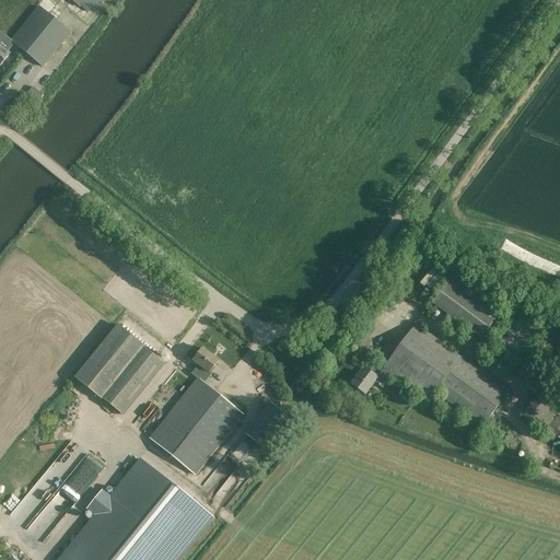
[(0,66),(10,54),(8,53),(14,44),(43,68),(71,33),(38,8),(12,38),(11,41),(7,37),(0,44),(0,66)]
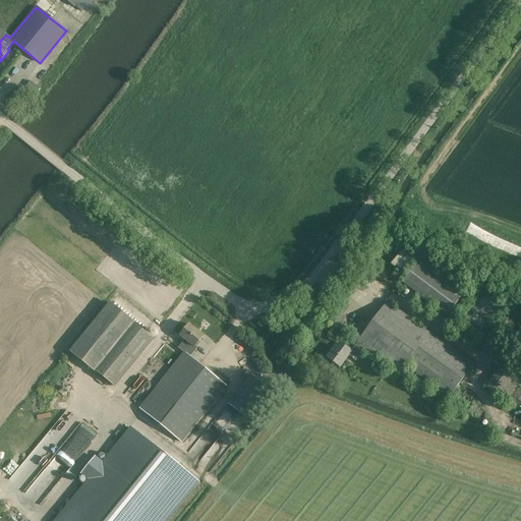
[(31,81),(26,85),(34,92),(37,94),(41,89),(38,87),(31,81)]
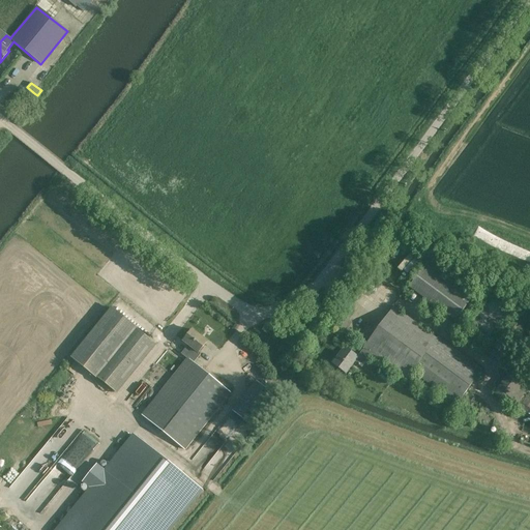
[(482,295),(477,292),(431,257),(409,288),(402,297),(406,300),(413,291),(460,325),(482,295)]
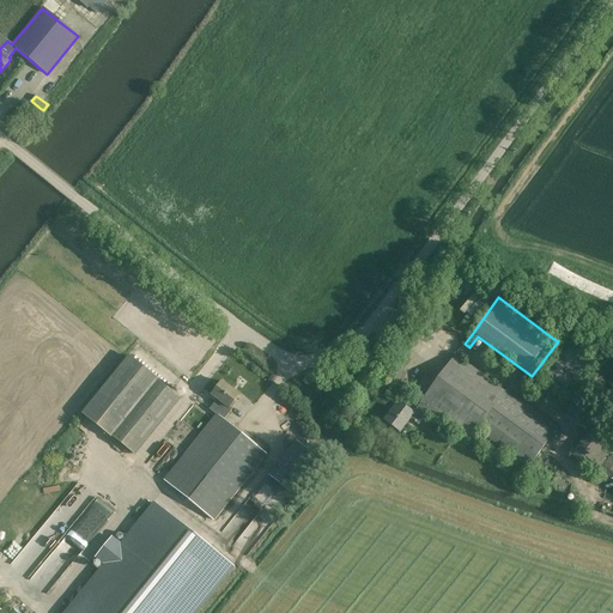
[(443,422),(448,425),(444,430),(455,438),(459,434),(468,439),(475,431),(526,468),(556,429),(504,390),(504,392),(456,356),(419,405),(436,416),(432,422),(441,426),(443,422)]
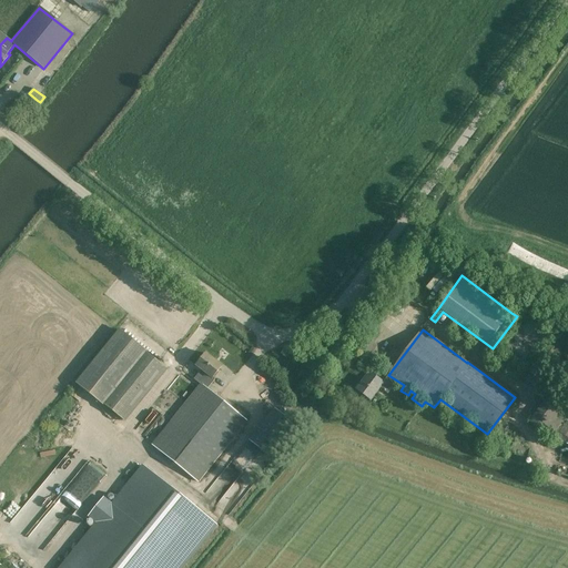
[(119,331),(77,383),(122,419),(164,368),(119,331)]
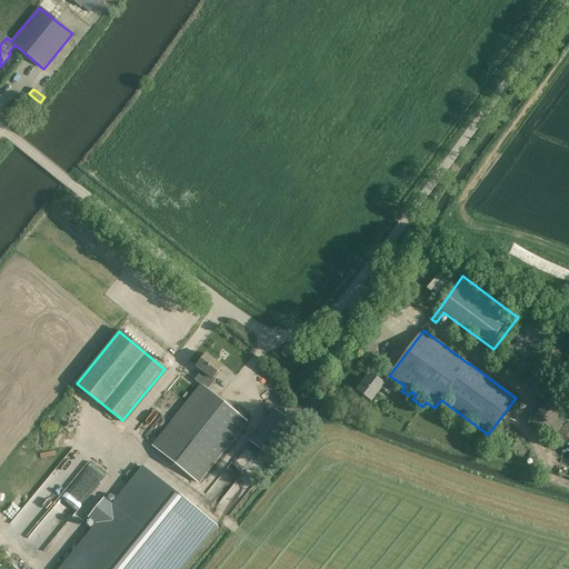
[(360,331),(351,345),(362,352),(371,340),(360,331)]
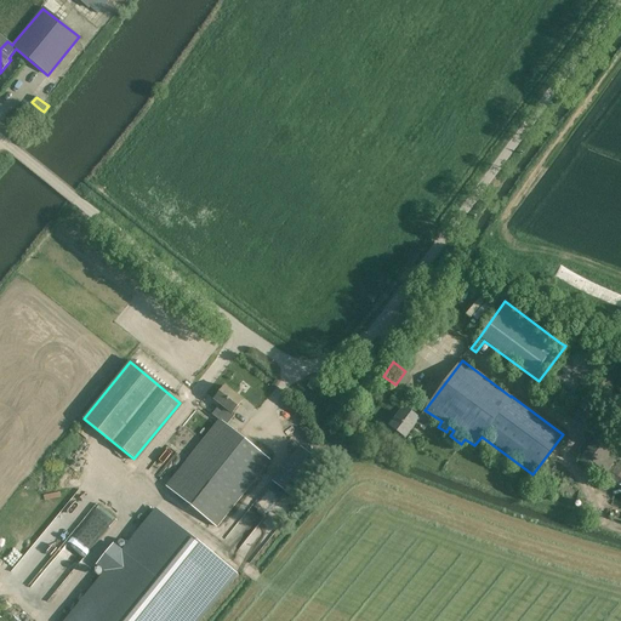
[(252,448),(223,423),(243,402),(226,387),(214,402),(218,406),(212,415),(218,421),(221,423),(167,489),(214,527),(262,471),(269,462),(269,461),(274,455),(257,442),(252,448)]
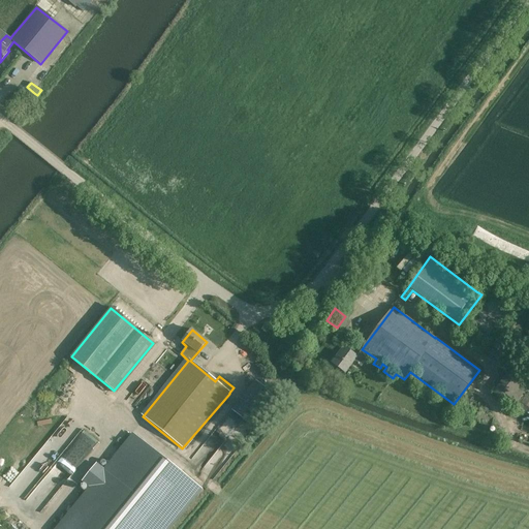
[(332,363),(340,369),(344,373),(352,362),(360,368),(366,359),(373,364),(376,359),(362,349),(356,356),(343,347),(332,363)]
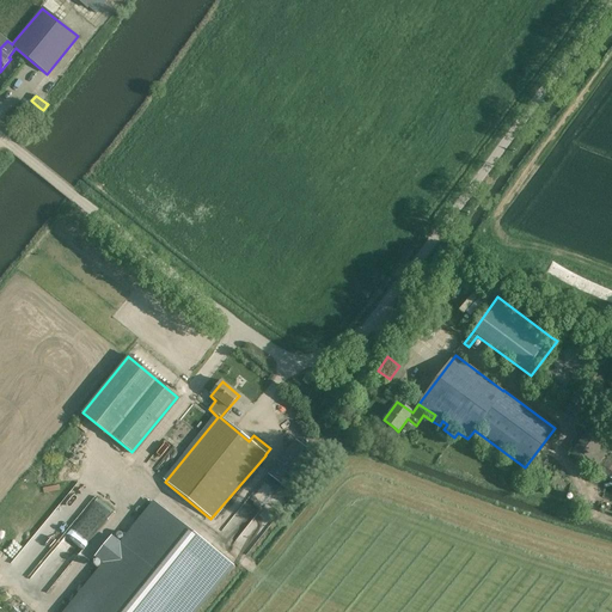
[(611,457),(609,454),(611,450),(611,439),(594,427),(571,457),(595,473),(604,481),(607,475),(611,478),(611,457)]
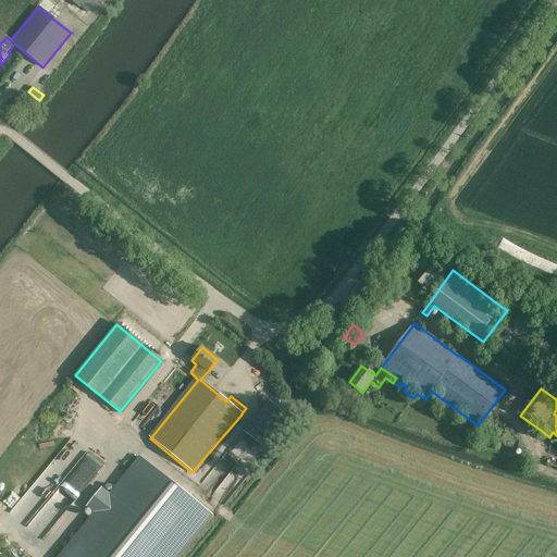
[(400,390),(396,395),(407,404),(411,397),(400,390)]
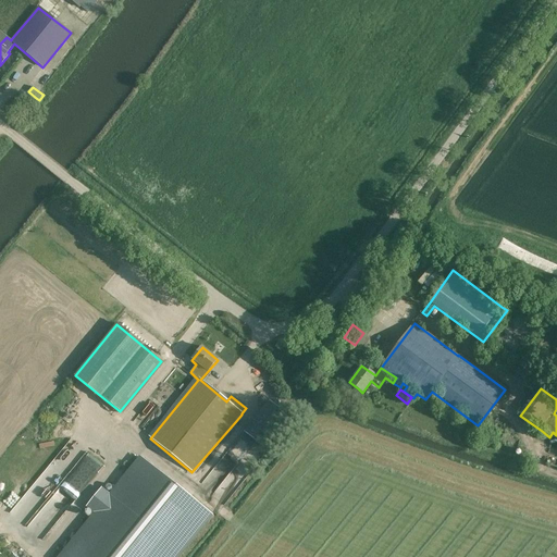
[(443,419),(448,423),(456,413),(450,410),(443,419)]
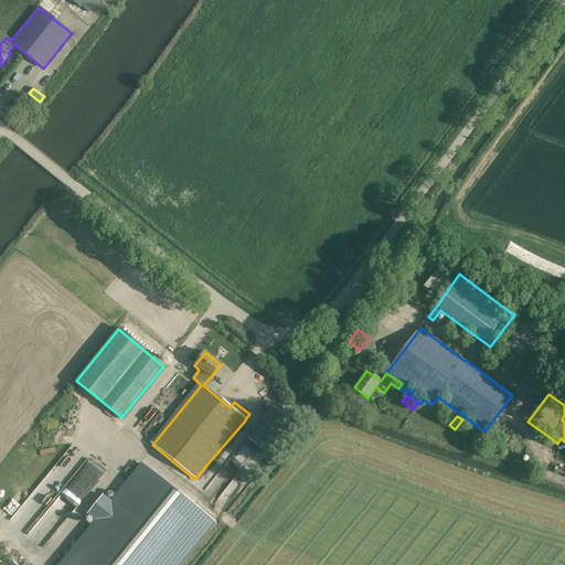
[(95,521),(59,564),(182,564),(216,523),(141,462),(110,501),(103,494),(87,514),(95,521)]
